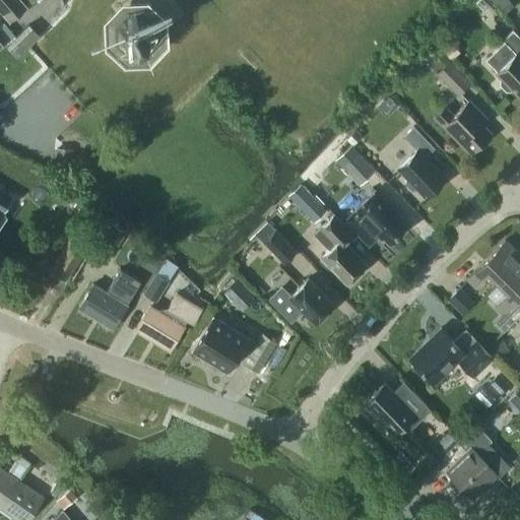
[(21,0),(0,0),(0,10),(9,21),(26,5),(21,0)]
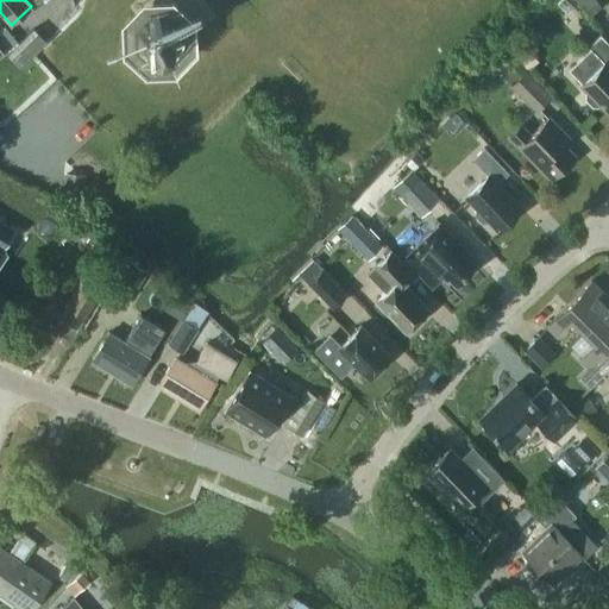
[(184,23),(183,20),(181,22),(169,10),(169,8),(167,7),(167,8),(150,10),(149,7),(146,8),(146,11),(136,23),(133,23),(132,25),(135,26),(136,43),(133,43),(135,46),(137,45),(149,56),(148,58),(151,60),(151,57),(168,57),(169,58),(171,57),(170,56),(182,43),(184,44),(184,42),(183,41),(182,24),(184,23)]
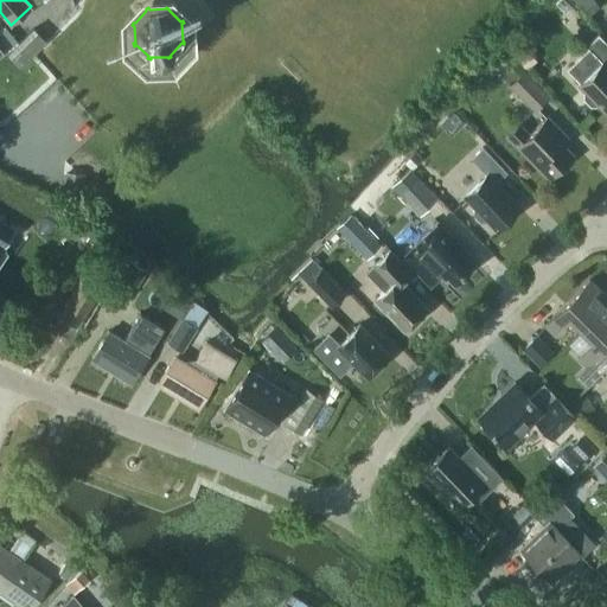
[(46,40),(33,27),(7,52),(20,66),(46,40)]
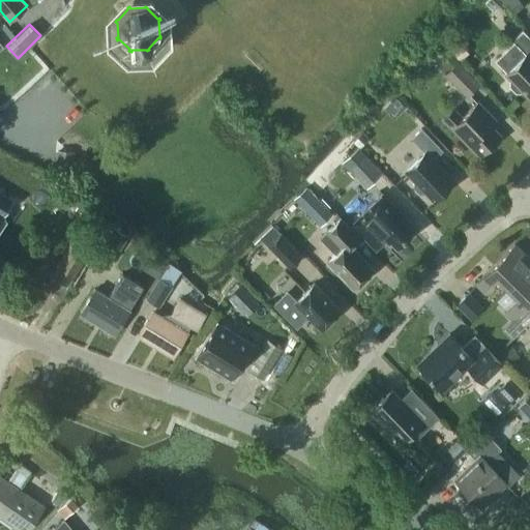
[(507,70),(505,72),(511,79),(509,81),(509,86),(514,91),(521,92),(523,90),(529,97),(529,38),(522,30),(511,40),(514,42),(496,60),(507,70)]
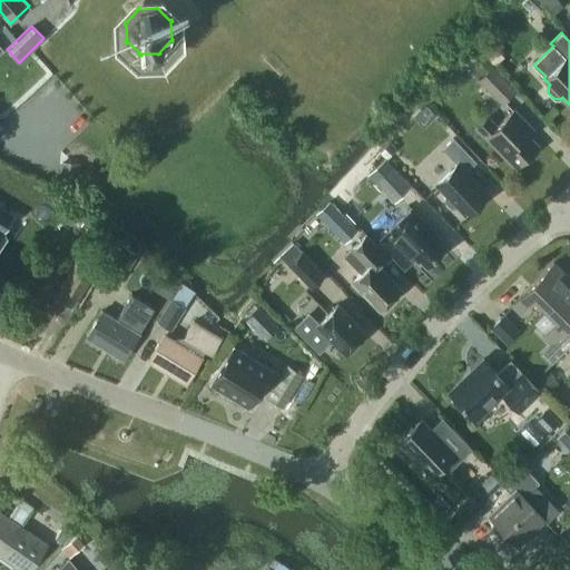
[(485,58),(494,66),(504,57),(494,48),(485,58)]
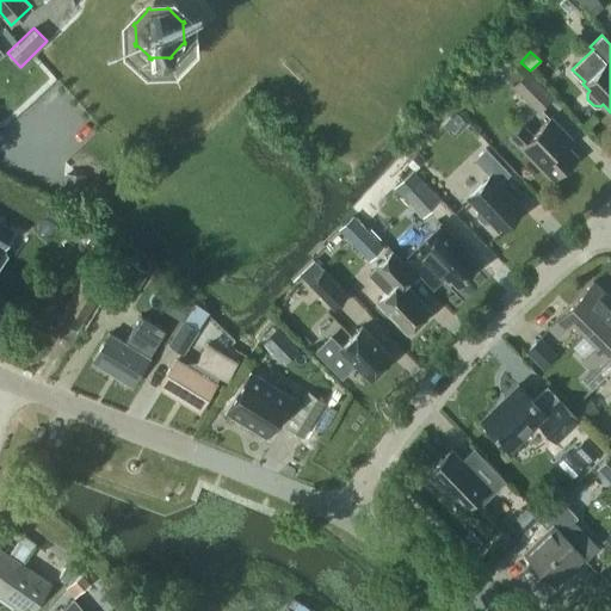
[(553,96),(526,71),(512,85),(538,111),(553,96)]
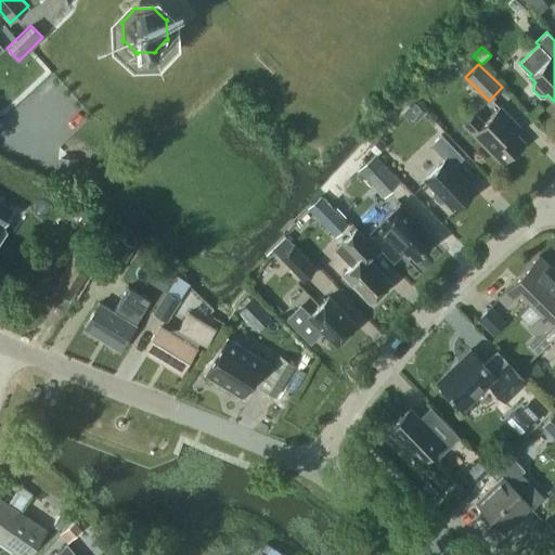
[(415,116),(422,110),(413,102),(408,107),(415,116)]
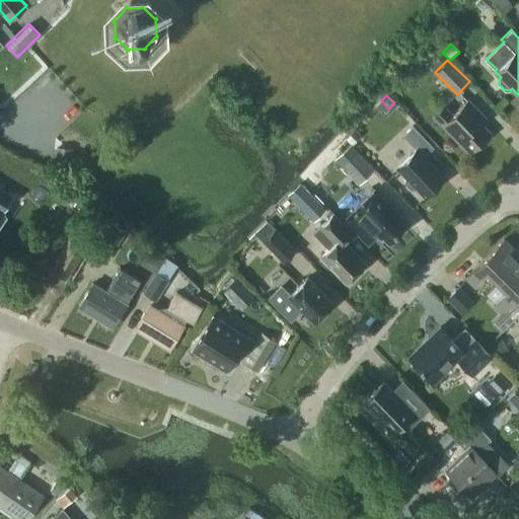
[(442,106),(434,115),(469,151),(489,133),(478,123),(484,117),(466,99),(451,115),(442,106)]
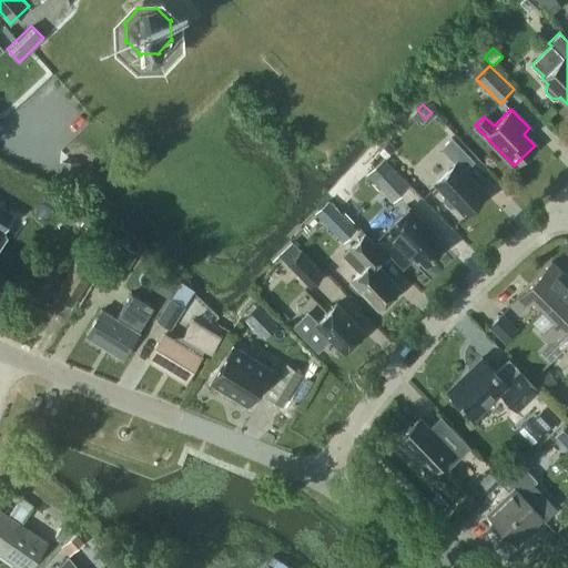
[(455,206),(456,205),(464,214),(485,193),(463,171),(474,161),(452,138),(440,148),(455,162),(434,182),(444,193),(443,194),(443,200),(449,206),(455,206)]
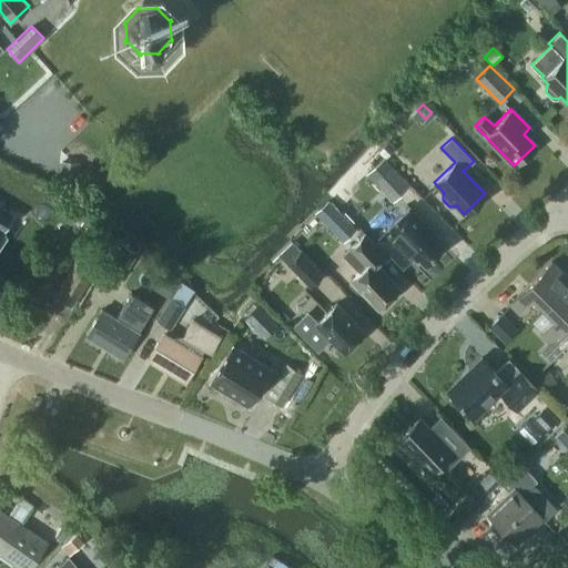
[(388,142),(378,151),(383,156),(385,158),(395,149),(388,142)]
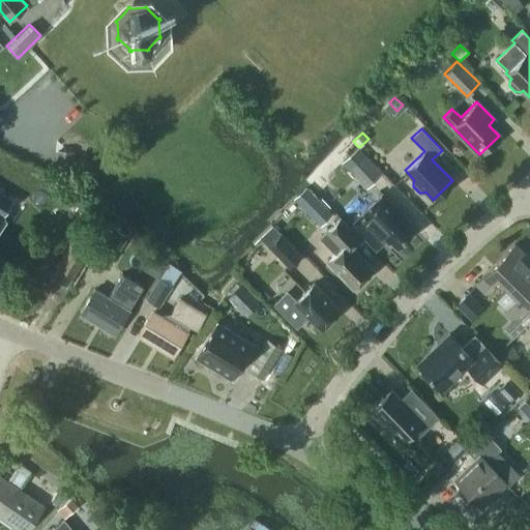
[(335,149),(345,157),(342,160),(356,176),(359,174),(369,184),(381,173),(357,146),(347,137),(335,149)]
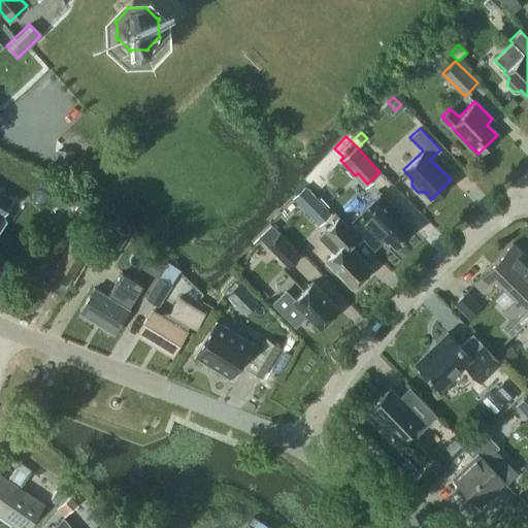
[(56,152),(55,162),(71,163),(72,154),(56,152)]
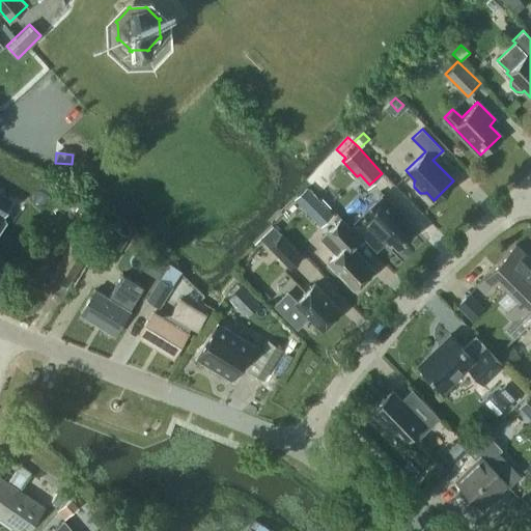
[(0,226),(5,218),(2,216),(14,198),(0,190),(0,226)]
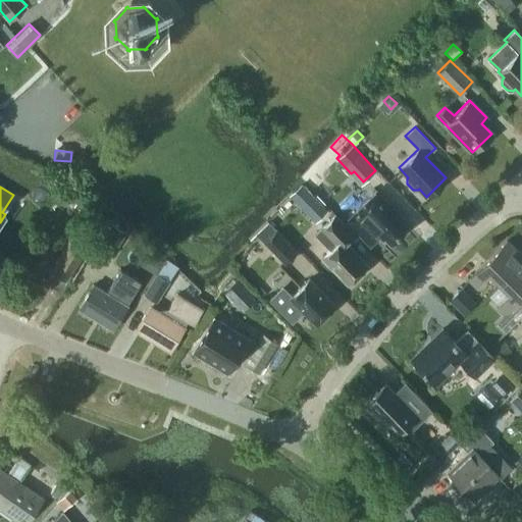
[(313,215),(323,205),(309,191),(299,201),(313,215)]
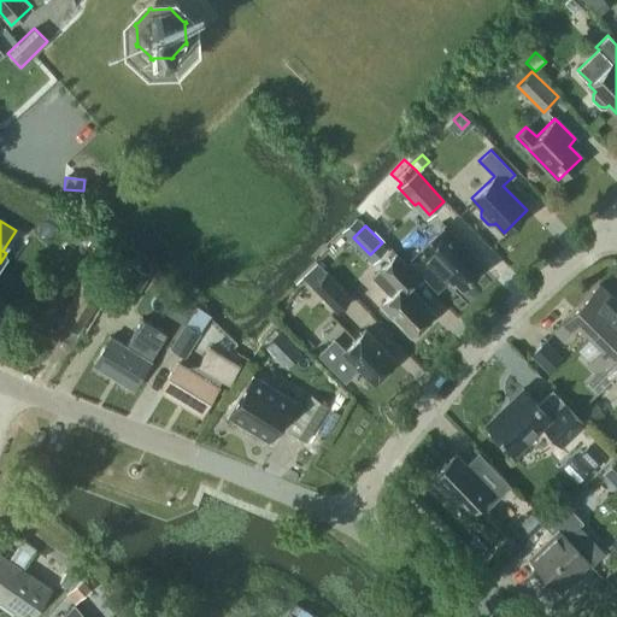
[(421,248),(421,250),(410,260),(436,289),(448,278),(452,282),(454,280),(460,287),(480,268),(474,260),(476,258),(445,225),(421,248)]
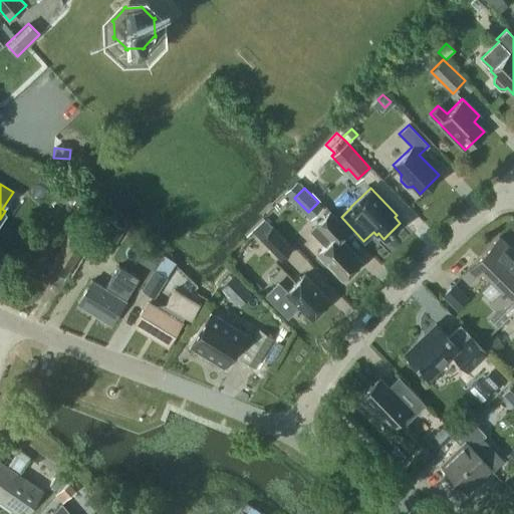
[(361,260),(339,238),(348,230),(329,211),(309,231),(324,246),(317,253),(342,278),(361,260)]
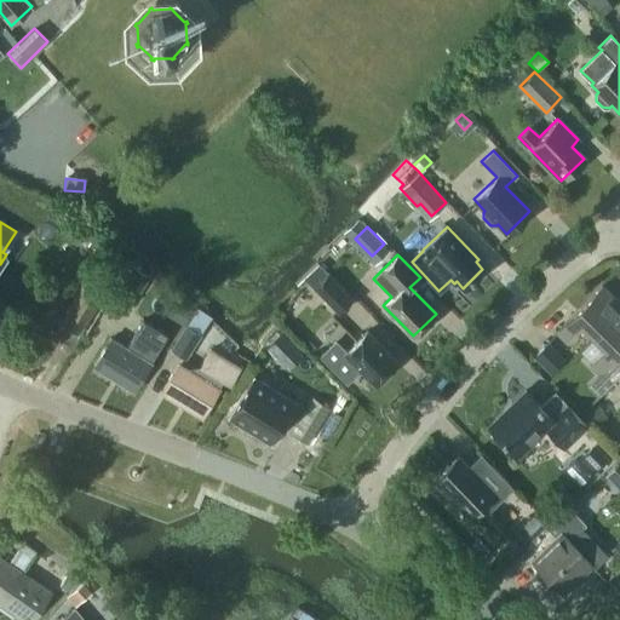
[(314,287),(338,311),(351,298),(328,274),(314,287)]
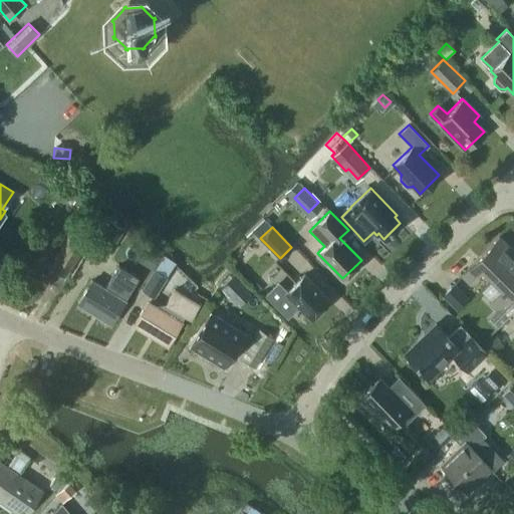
[(67,236),(48,266),(64,275),(82,245),(67,236)]
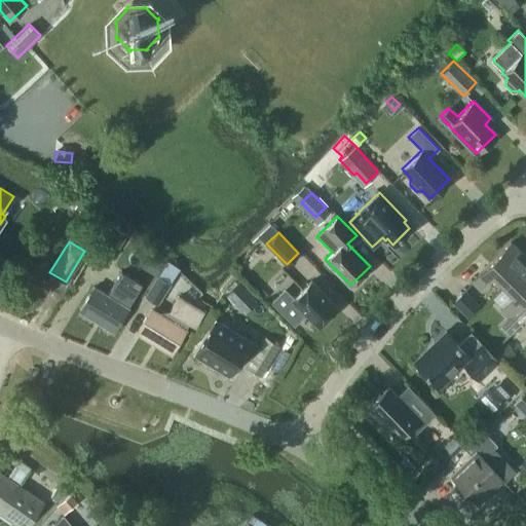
[(492,274),(502,285),(525,261),(525,257),(510,241),(485,267),(472,280),(479,288),(492,274)]
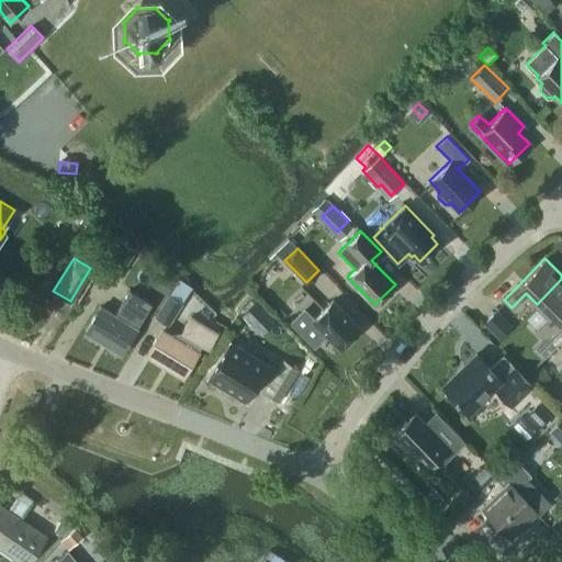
[(165,277),(158,288),(167,293),(173,282),(165,277)]
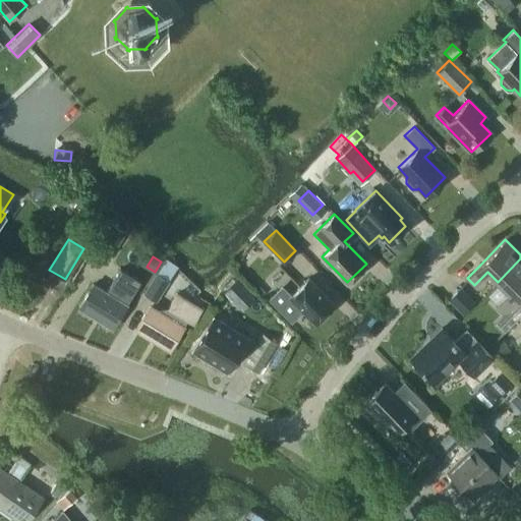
[(509,292),(495,305),(502,312),(495,321),(505,331),(520,313),(520,304),(516,299),(520,294),(520,258),(498,282),(509,292)]
